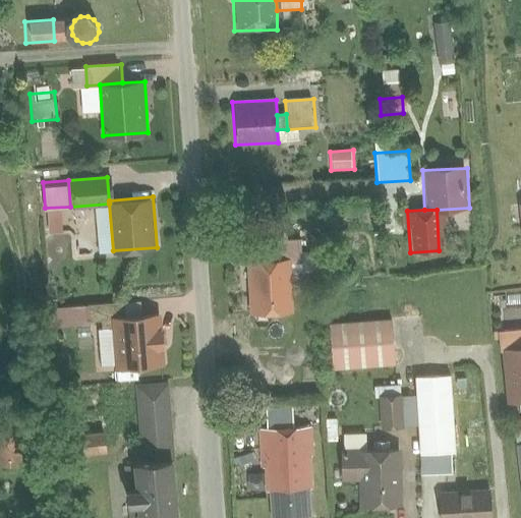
[(294,259),(293,232),(274,233),(275,260),(287,259),(294,259)]
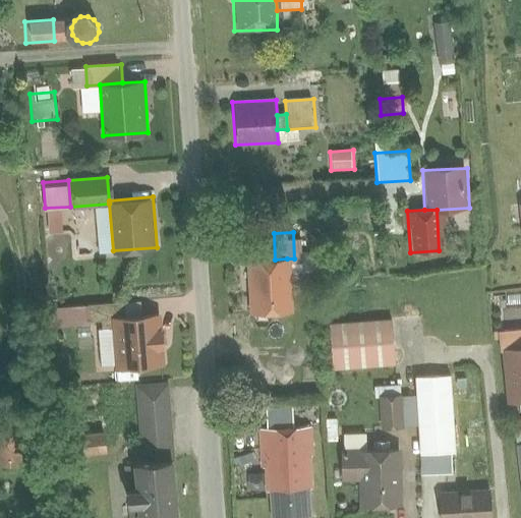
[(275,260),(246,261),(248,313),(290,311),(287,259),(275,260)]
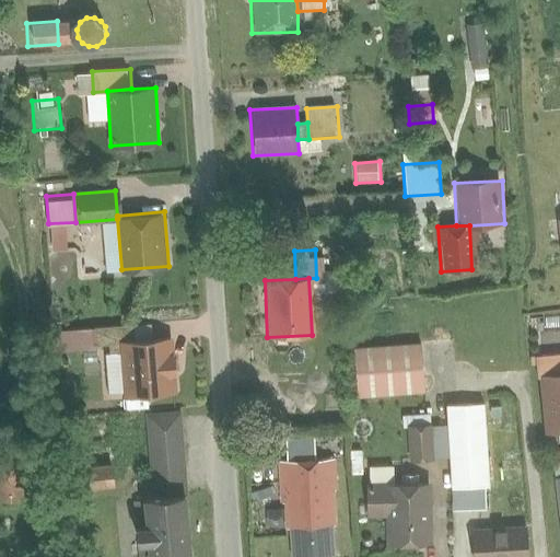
[(94,328),(50,331),(51,354),(95,351),(94,328)]
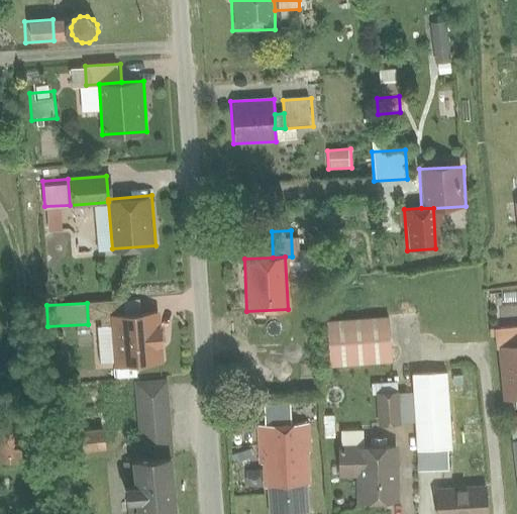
[(162,312),(111,315),(114,365),(164,363),(162,312)]
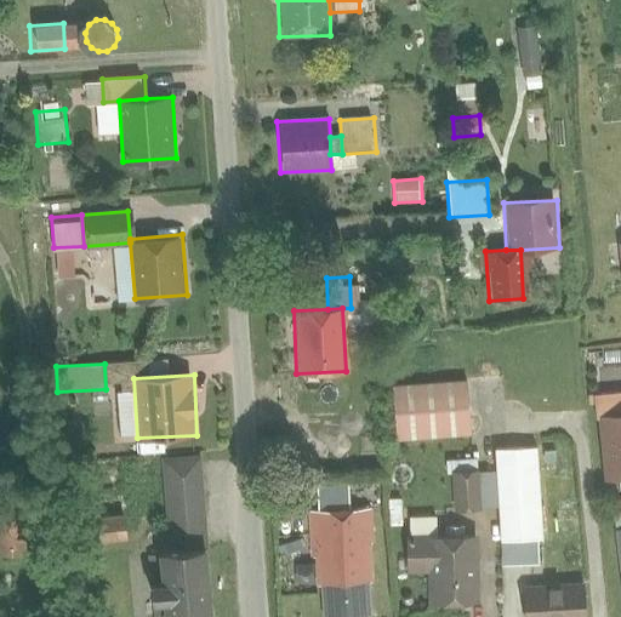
[(463,382),(391,387),(394,439),(467,434),(463,382)]
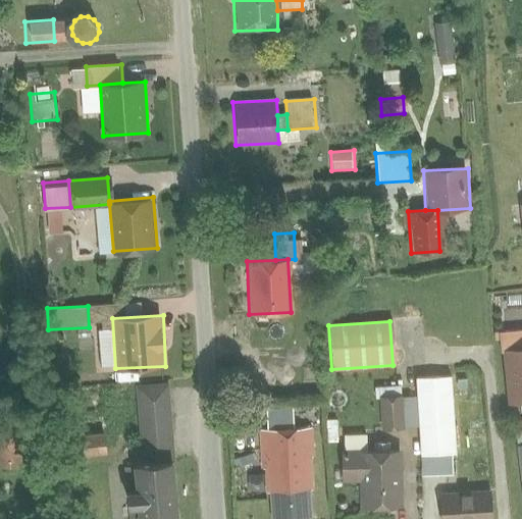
[(521,330),(496,333),(498,353),(503,353),(521,350),(521,330)]
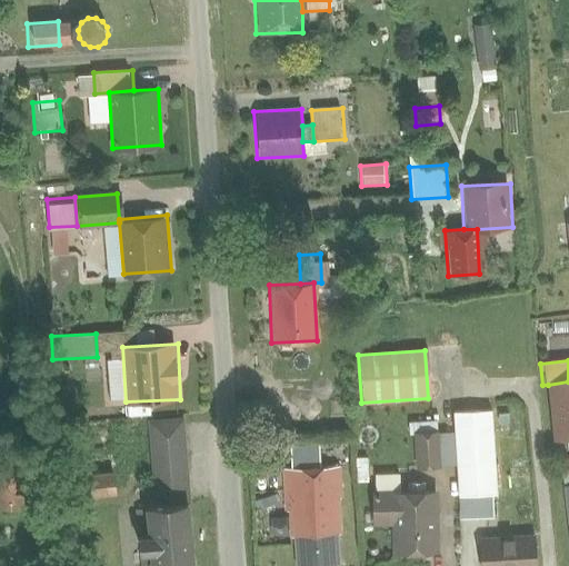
[(568,381),(548,385),(555,442),(568,439),(568,381)]
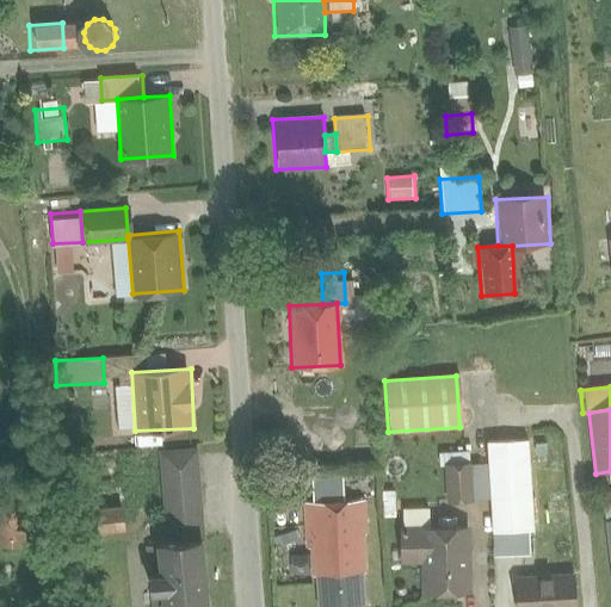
[(534,441),(488,444),(495,553),(541,550),(534,441)]
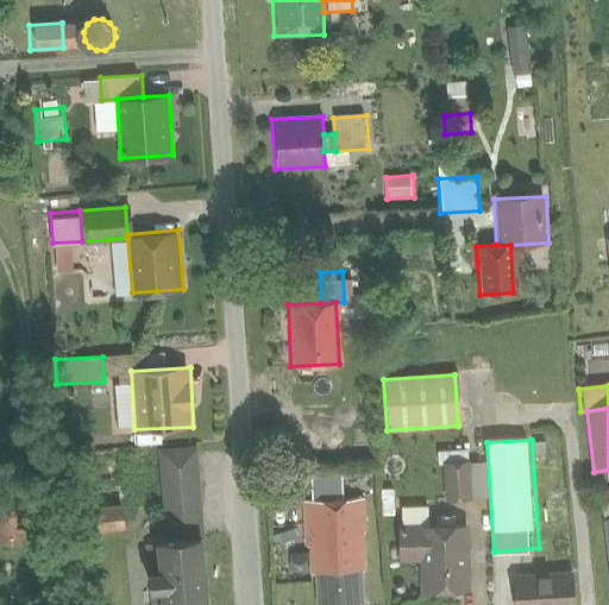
[(203,448),(164,451),(169,540),(209,537),(203,448)]
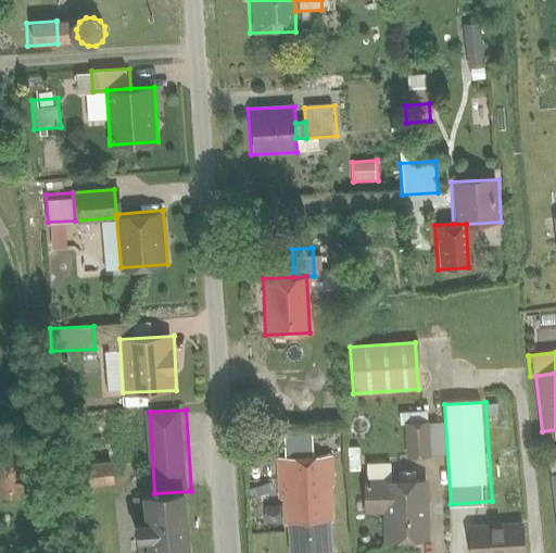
[(430,424),(405,424),(406,457),(431,456),(430,424)]
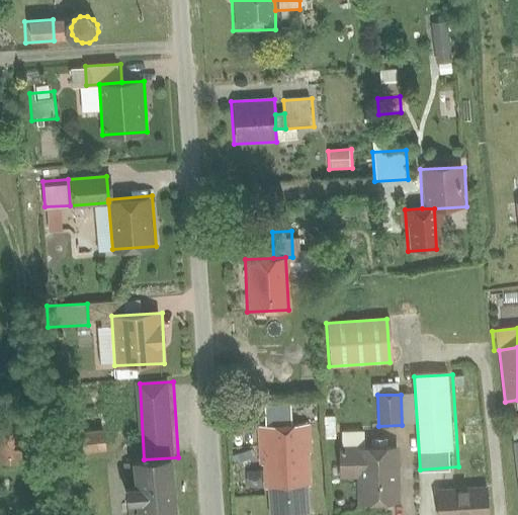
[(291,406),(266,407),(267,427),(292,425),(291,406)]
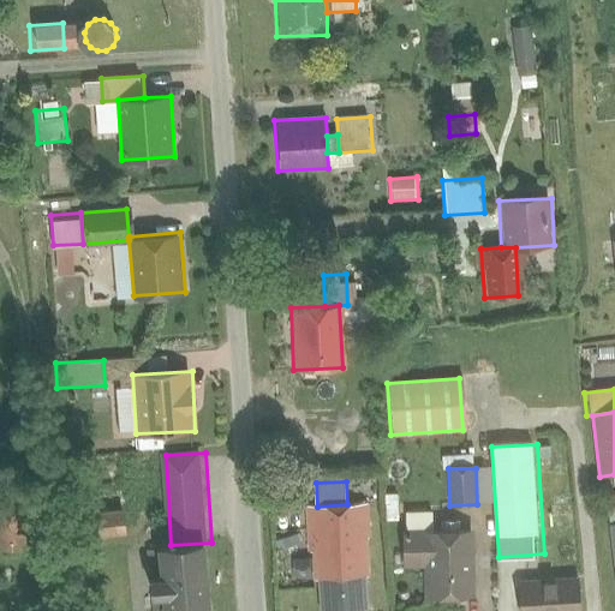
[(317,507),(310,507),(314,577),(317,577),(365,575),(371,575),(369,537),(372,537),(370,503),(347,504),(317,507)]
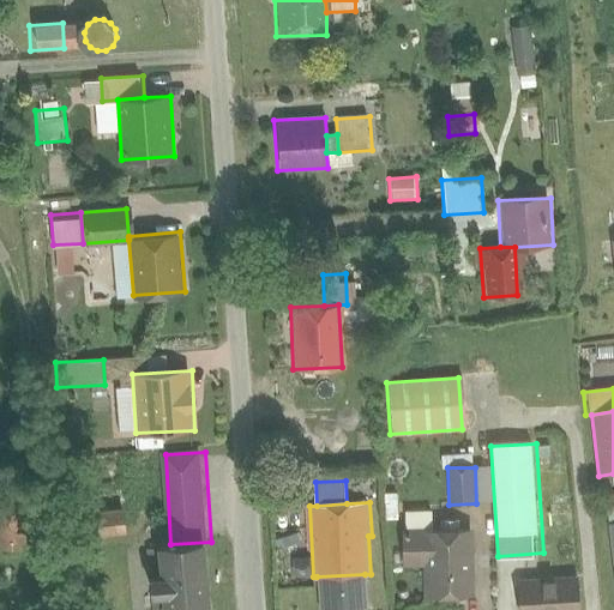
[(474,529),(402,531),(402,563),(425,562),(426,597),(476,596),(474,529)]
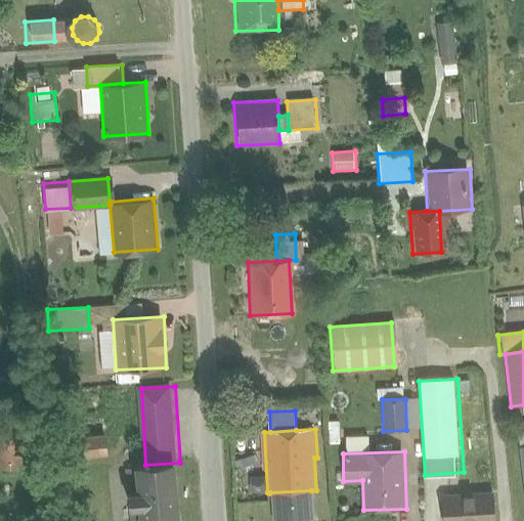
[(145,465),(125,466),(126,491),(127,508),(127,520),(182,520),(180,463),(145,465)]
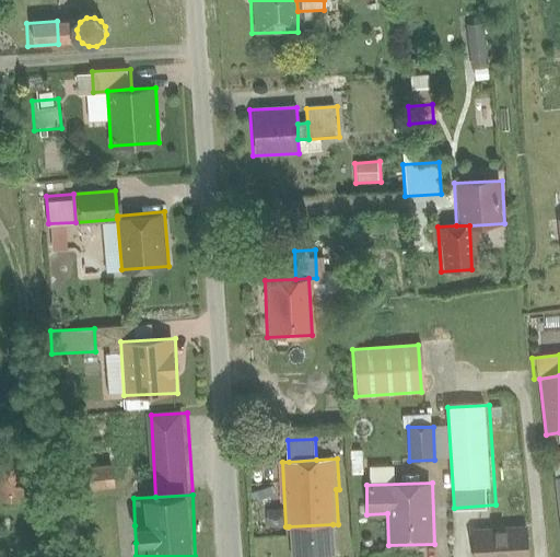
[(289,526),(291,556),(334,556),(333,524),(289,526)]
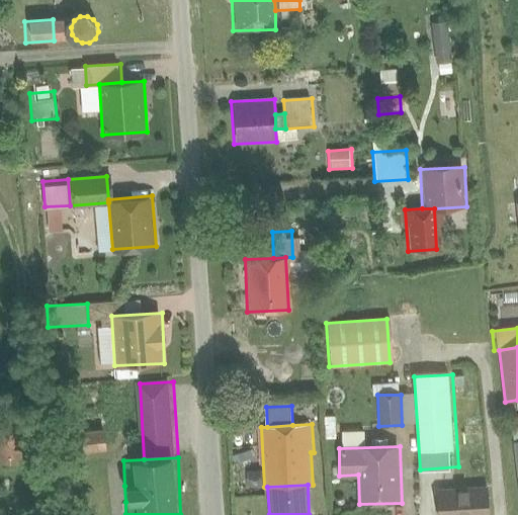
[(124,486),(110,486),(111,503),(125,502),(124,486)]
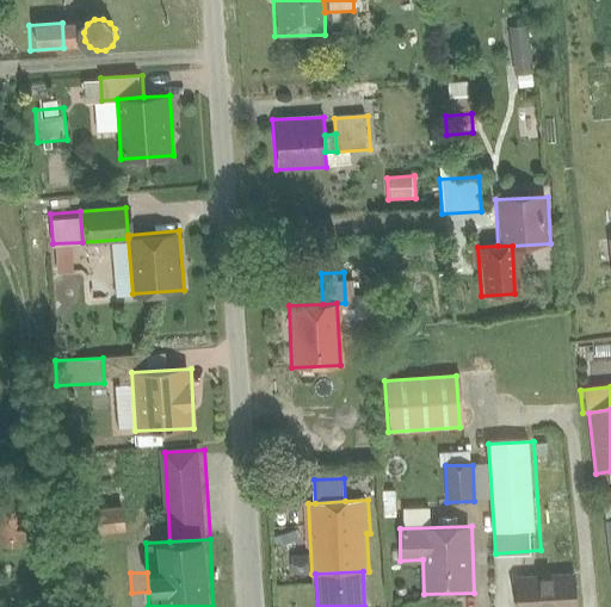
[(578,606),(576,576),(516,578),(517,606),(578,606)]
